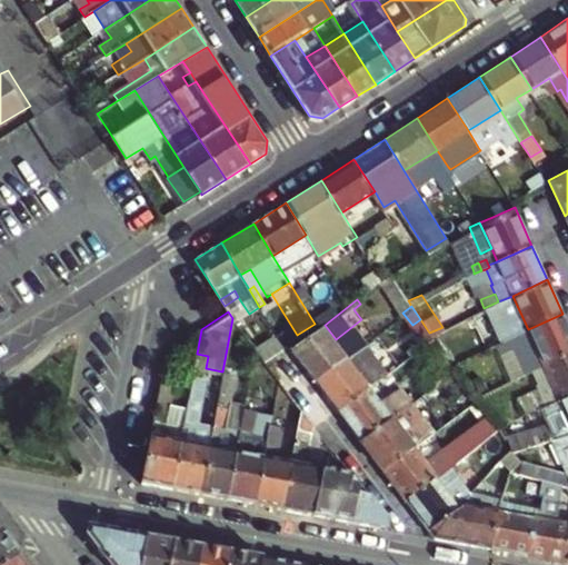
[(567,352),(567,325),(562,314),(528,329),(544,364),(567,352)]
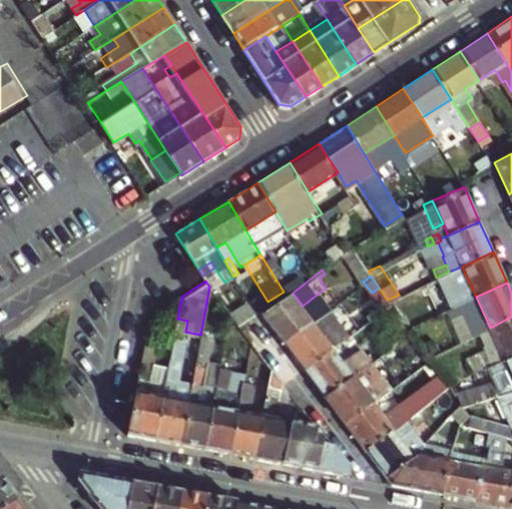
[(467,297),(461,284),(444,292),(451,309),(457,306),(455,302),(462,299),(467,297)]
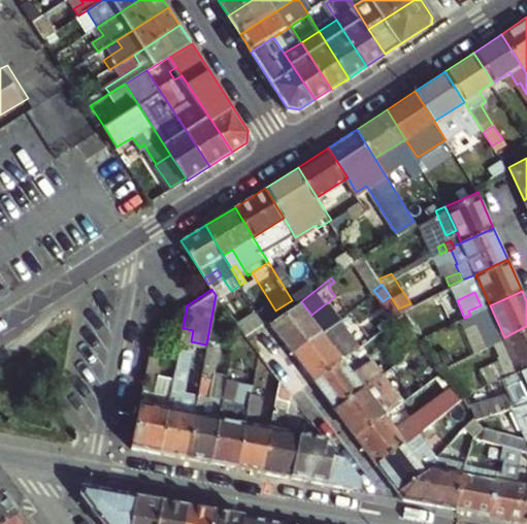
[(292,353),(322,329),(311,315),(301,301),(270,324),(292,353)]
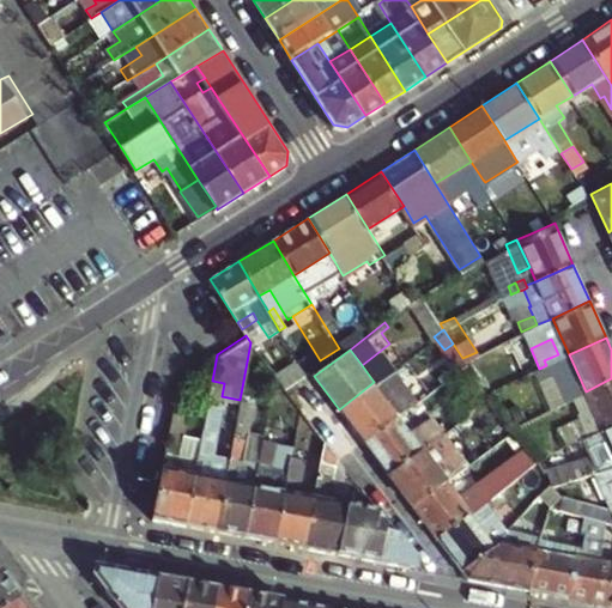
[(552,357),(556,365),(563,363),(561,358),(558,354),(552,357)]
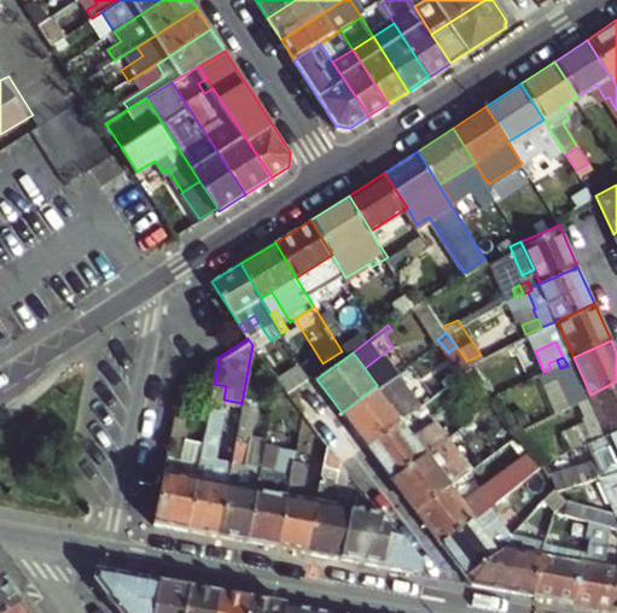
[(553,372),(560,368),(557,360),(548,363),(551,368),(553,372)]
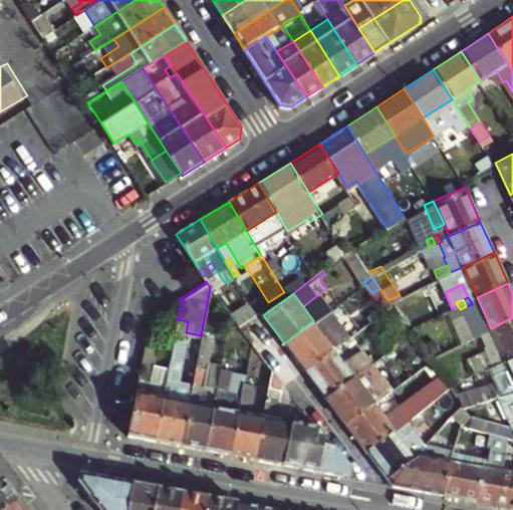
[(327,310),(329,313),(325,316),(320,320),(327,329),(349,312),(339,300),(327,310)]
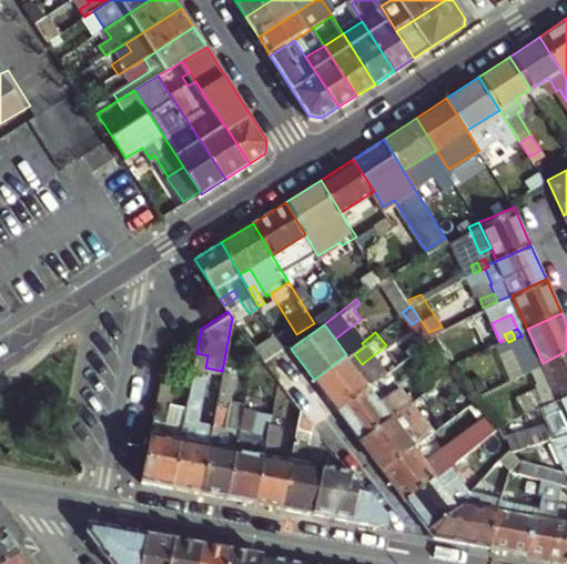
[(499,342),(495,344),(510,379),(522,373),(508,342),(506,339),(499,342)]
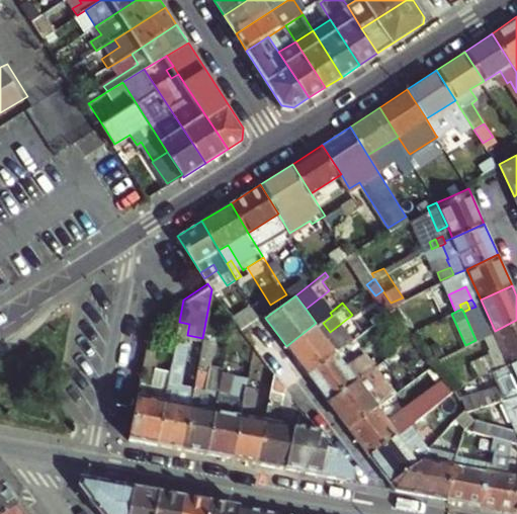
[(328,319),(332,316),(330,313),(328,311),(324,314),(328,319)]
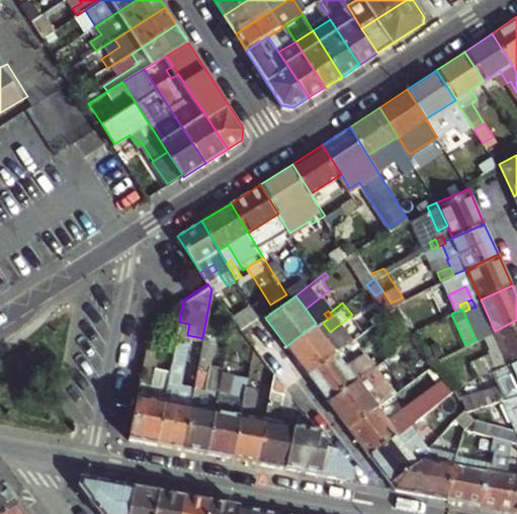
[(324,314),(319,317),(321,319),(323,323),(328,319),(324,314)]
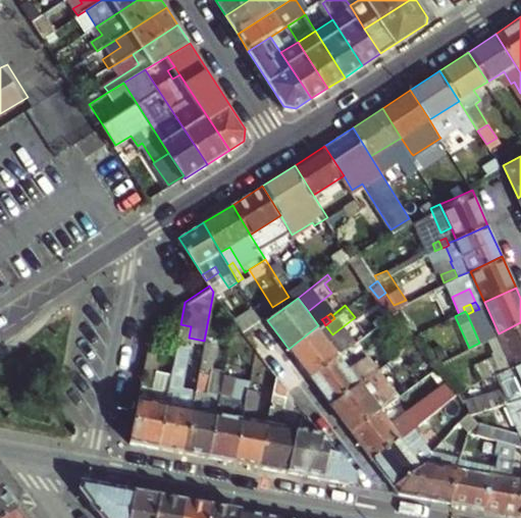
[(218,321),(208,319),(204,341),(198,369),(208,371),(218,321)]
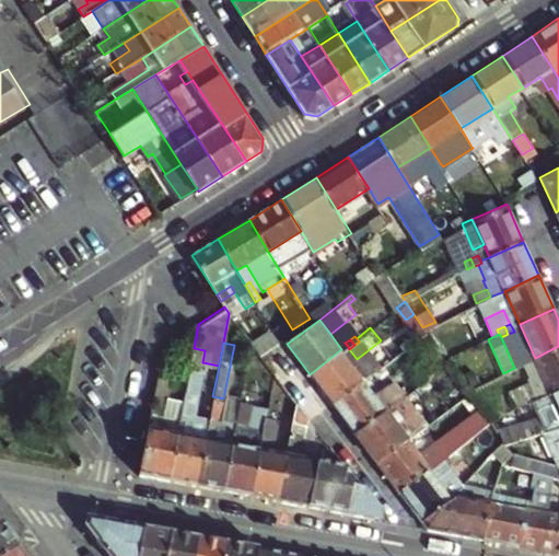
[(558,384),(558,346),(535,358),(549,390),(558,384)]
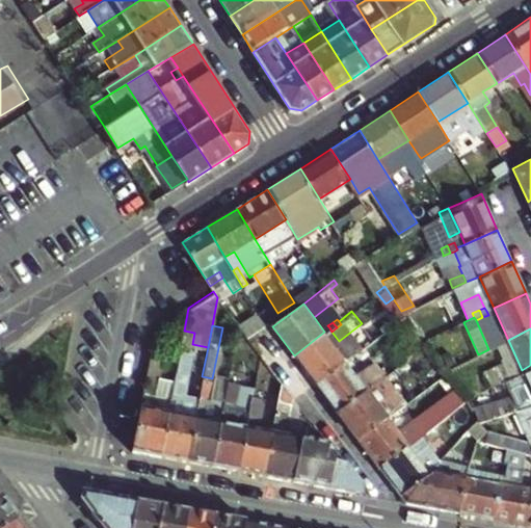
[(315,384),(346,360),(324,332),(294,355),(315,384)]
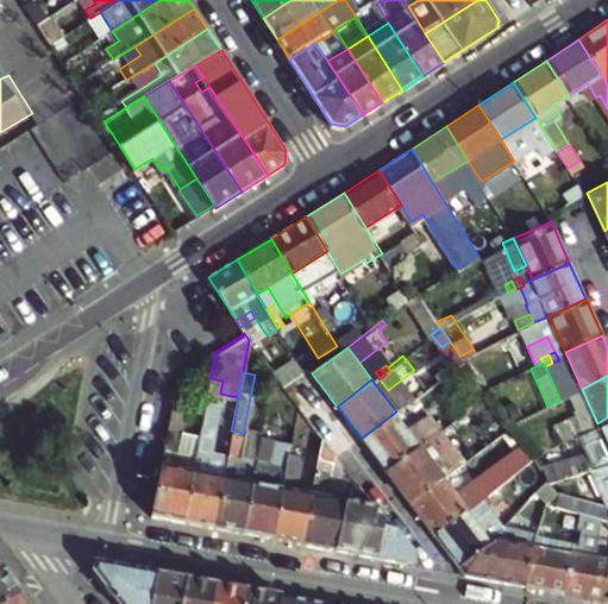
[(465,392),(474,403),(486,394),(483,390),(478,383),(465,392)]
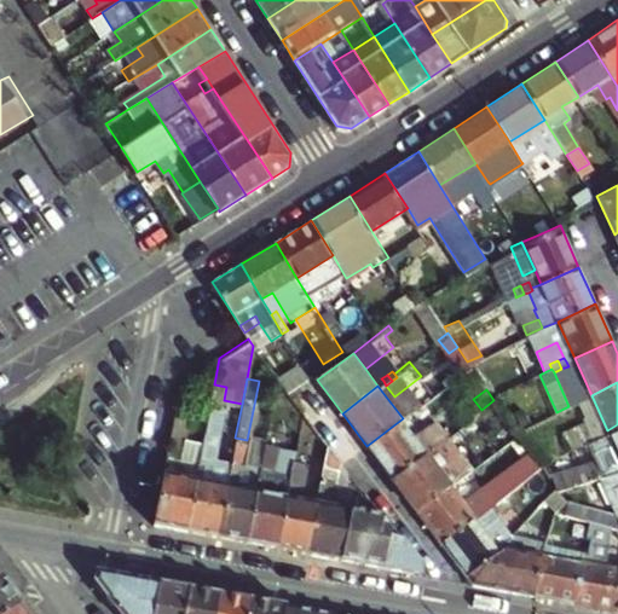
[(223,410),(209,407),(204,433),(218,435),(223,410)]
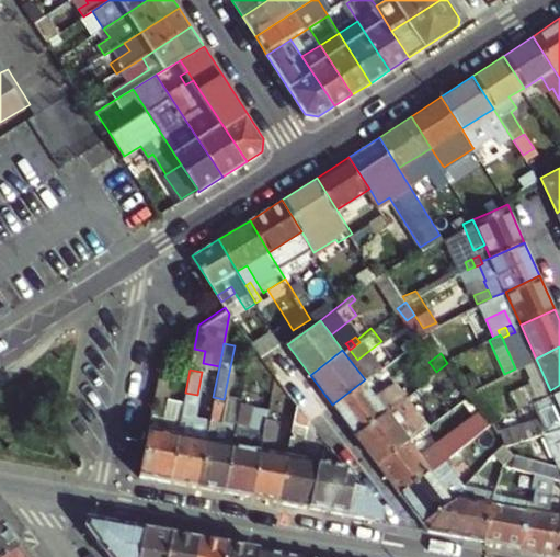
[(438,390),(427,377),(407,394),(354,433),(377,463),(408,439),(399,428),(407,421),(396,406),(408,397),(416,407),(438,390)]
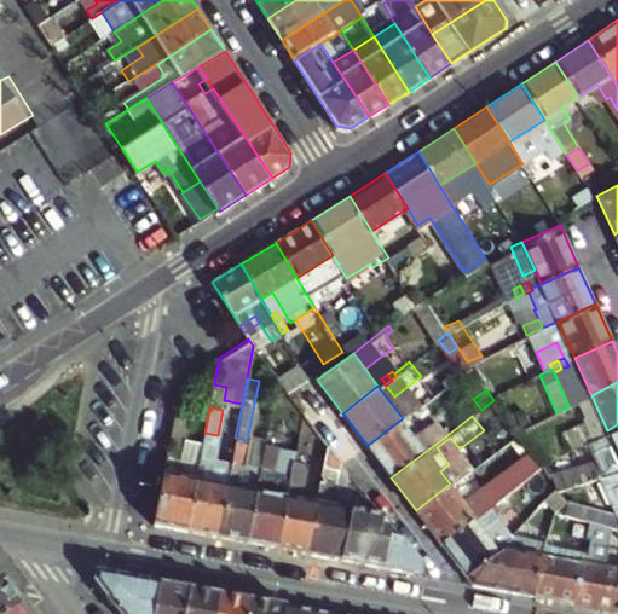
[(391,478),(449,434),(435,417),(414,433),(403,418),(367,446),(391,478)]
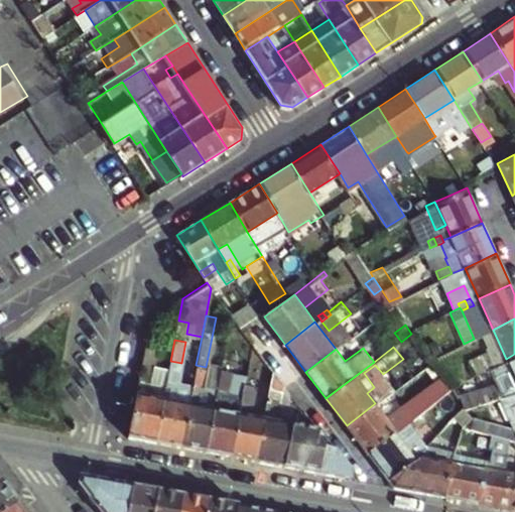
[(471,375),(489,367),(488,363),(494,361),(489,349),(465,360),(471,375)]
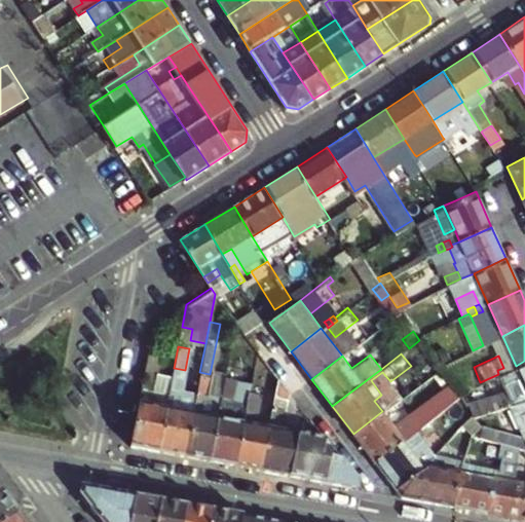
[(524,361),(516,366),(524,385),(524,361)]
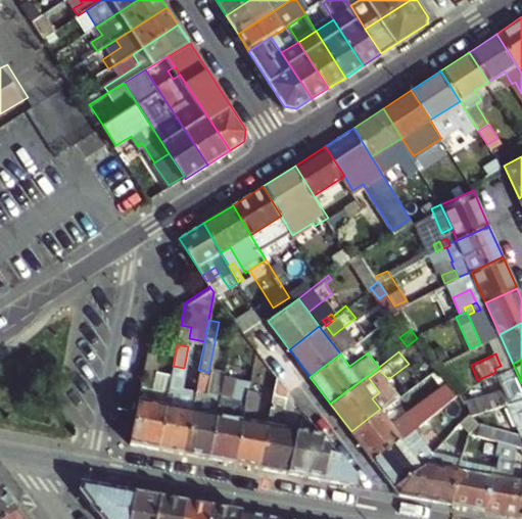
[(508,366),(507,363),(501,366),(504,372),(510,370),(508,366)]
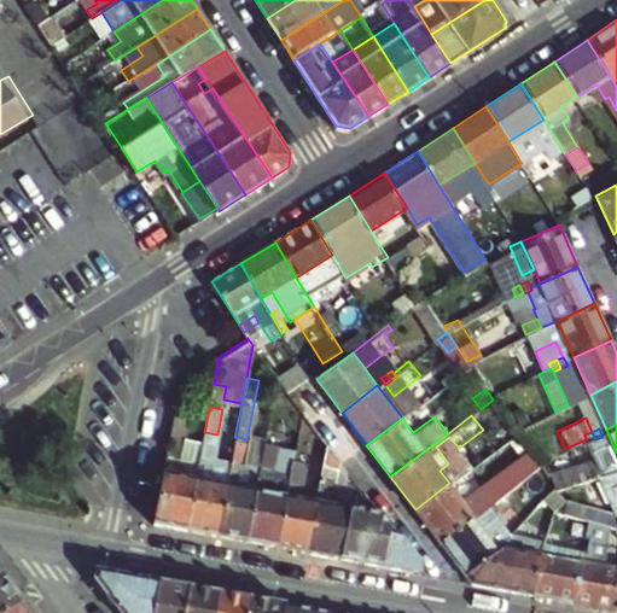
[(204,432),(198,462),(186,527),(216,532),(231,459),(214,456),(217,435),(204,432)]
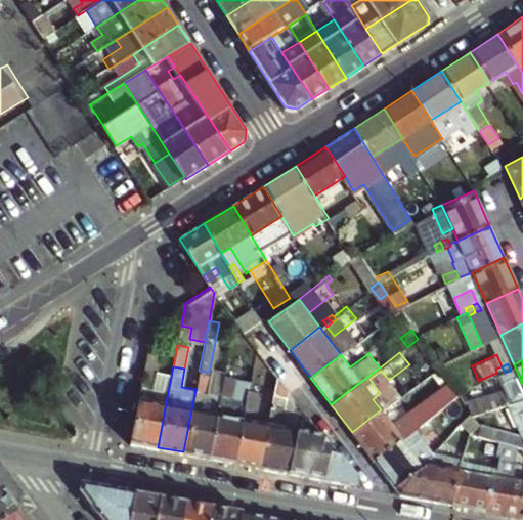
[(505,373),(502,366),(495,369),(496,373),(498,376),(505,373)]
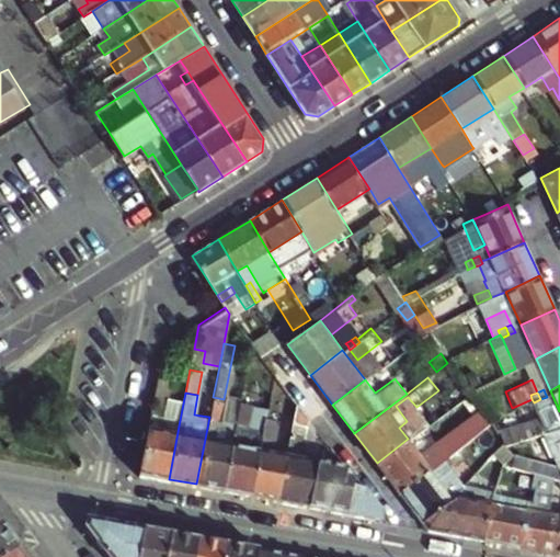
[(213,397),(209,417),(196,484),(224,489),(237,413),(228,411),(227,420),(220,419),(224,399),(213,397)]
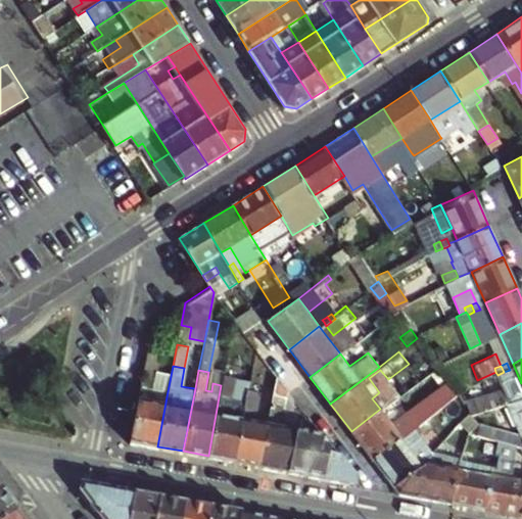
[(155,377),(143,374),(131,441),(157,446),(168,391),(153,388),(155,377)]
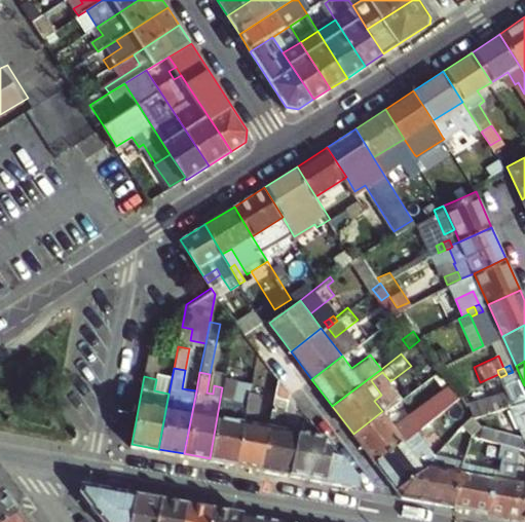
[(274,395),(269,425),(261,469),(290,474),(298,432),(283,430),(290,392),(278,376),(274,395)]
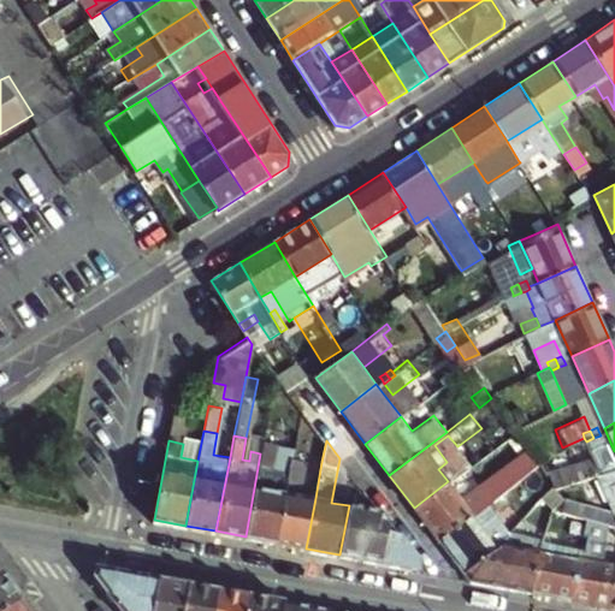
[(260,454),(246,537),(277,543),(290,470),(272,467),(276,445),(262,442),(260,454)]
